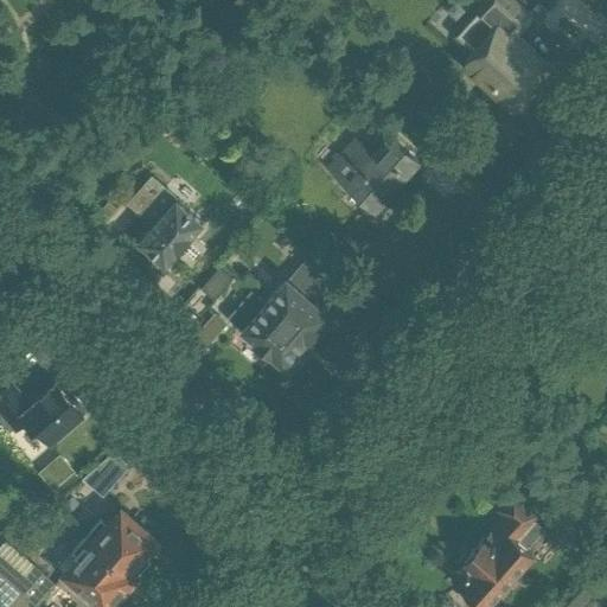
[(529,14),(512,0),(491,0),(460,34),(481,53),(470,66),(511,106),(544,68),(508,34),(525,13),(529,16),(529,14)]
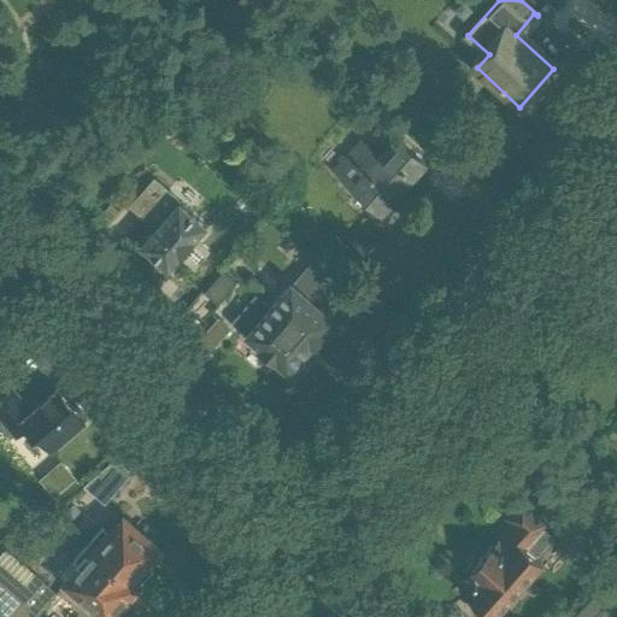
[(382,154),(360,136),(333,168),(346,180),(376,206),(369,215),(381,227),(392,225),(405,210),(404,201),(397,195),(425,162),(398,136),(397,137),(398,139),(382,154)]
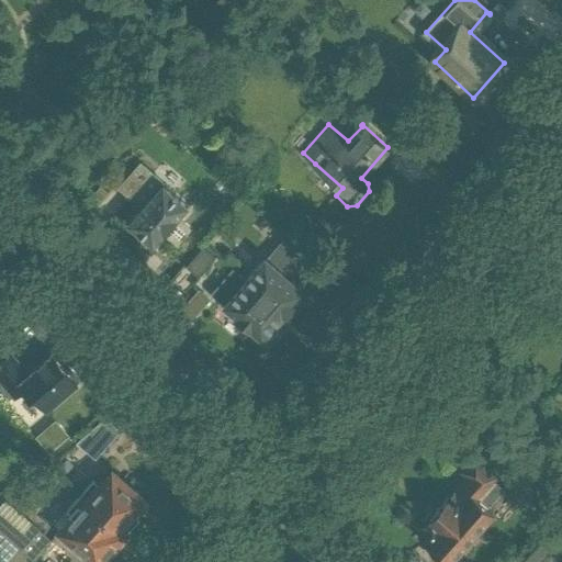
[(155,244),(165,233),(178,245),(192,229),(178,217),(189,204),(142,163),(120,188),(134,200),(135,198),(144,206),(130,223),(144,235),(141,238),(148,246),(152,242),(155,244)]
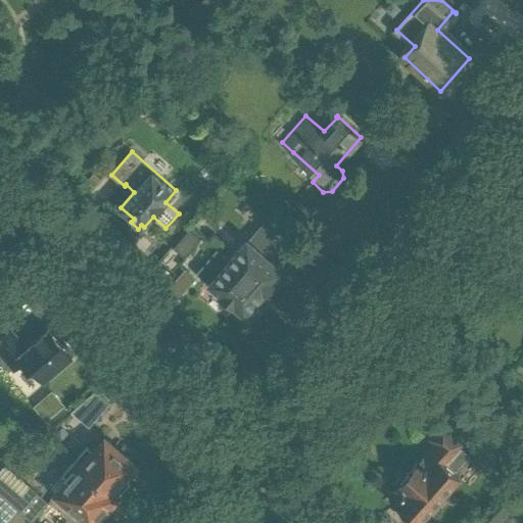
[(228,262),(266,294),(267,295),(280,280),(279,279),(285,271),(270,257),(278,249),(279,250),(290,237),(269,219),(249,240),(248,238),(229,260),(228,262)]
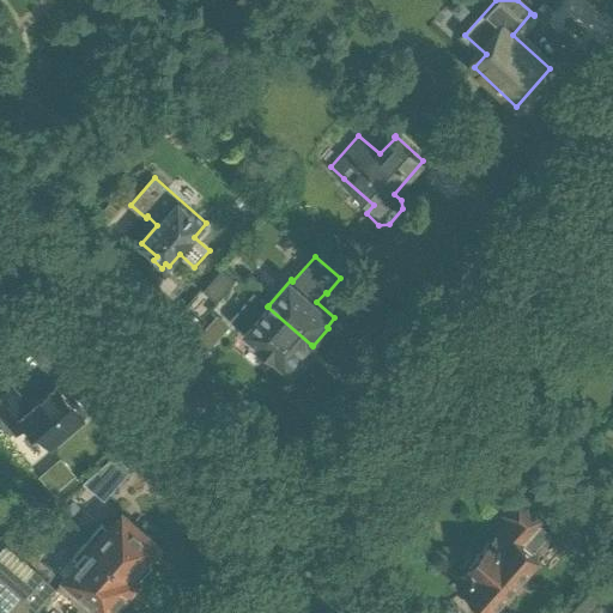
[(223,269),(205,290),(218,302),(236,281),(223,269)]
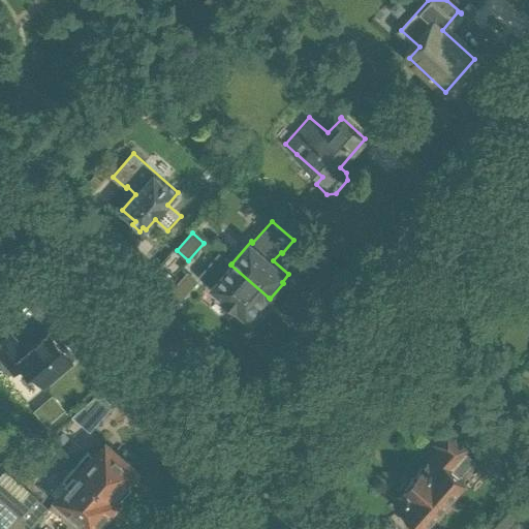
[(260,307),(269,298),(230,265),(231,263),(220,253),(200,276),(213,286),(212,286),(223,297),(222,298),(237,310),(238,311),(239,310),(250,319),(252,316),(256,320),(265,311),(260,307)]
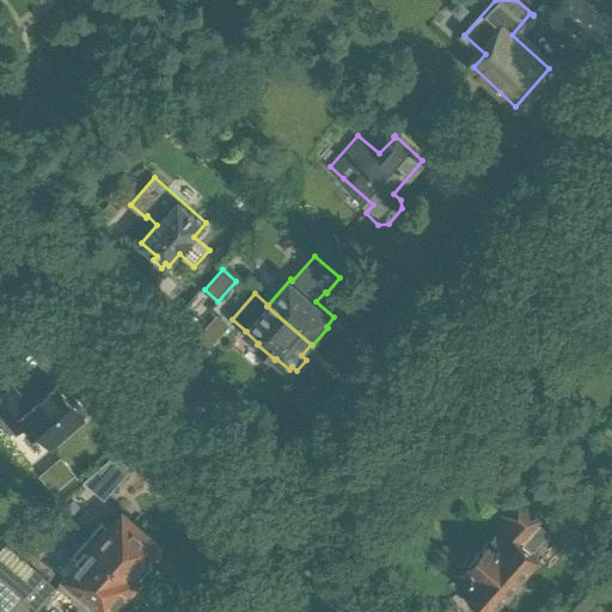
[(32,407),(12,384),(0,393),(0,412),(18,433),(29,423),(36,432),(40,428),(54,445),(86,416),(83,411),(84,405),(77,398),(71,398),(59,384),(32,407)]
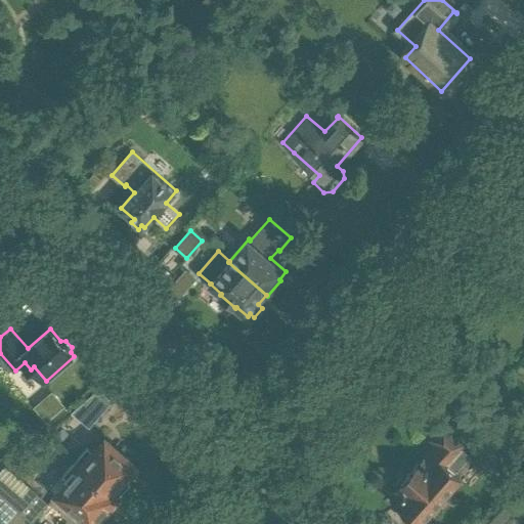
[(95,416),(110,399),(98,390),(84,405),(83,405),(75,415),(89,427),(97,418),(95,416)]
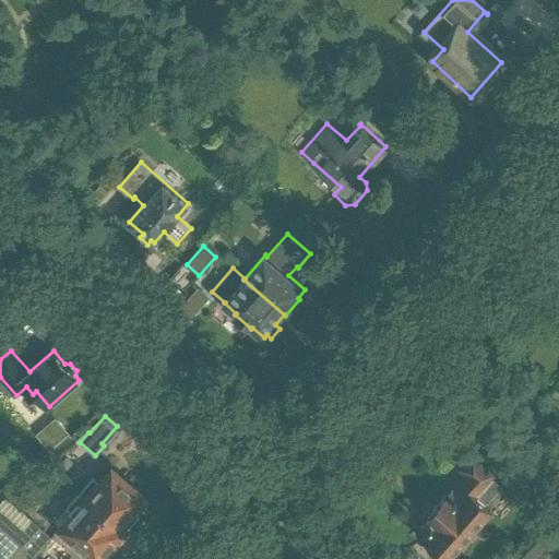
[(69,433),(56,420),(37,437),(49,451),(69,433)]
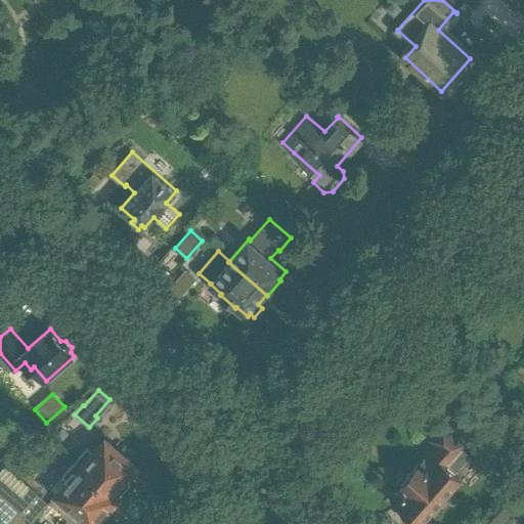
[(392,501),(403,511),(402,517),(408,522),(415,520),(418,523),(460,476),(446,464),(463,445),(444,429),(434,440),(437,444),(423,461),(422,460),(396,487),(401,491),(392,501)]
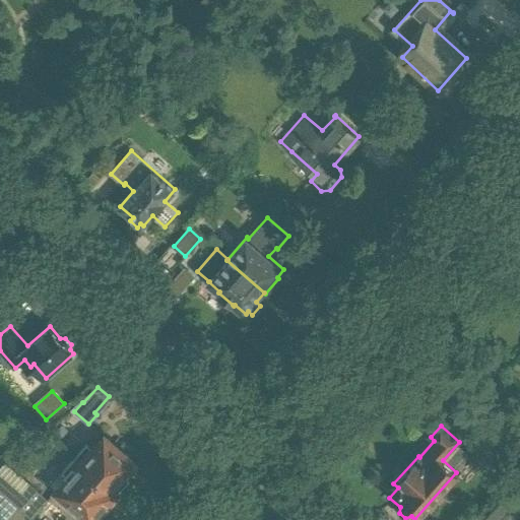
[(74,457),(116,494),(129,479),(123,475),(134,462),(105,436),(92,450),(85,444),(74,457)]
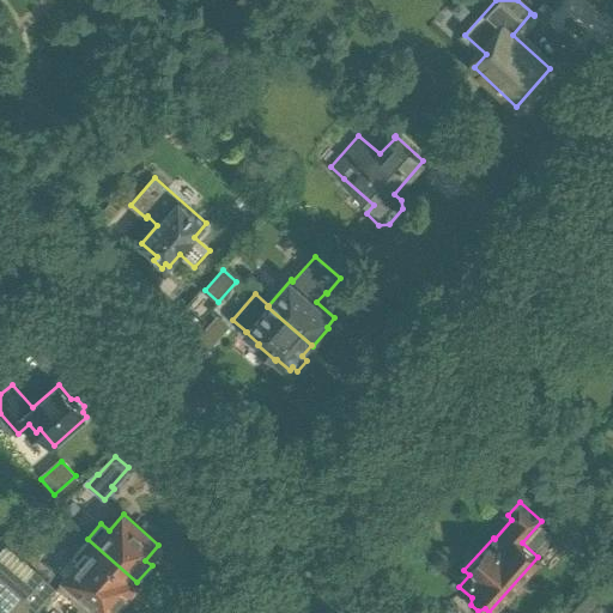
[(134,584),(137,582),(87,539),(72,556),(80,563),(66,578),(96,605),(90,612),(109,612),(125,596),(128,599),(138,587),(134,584)]
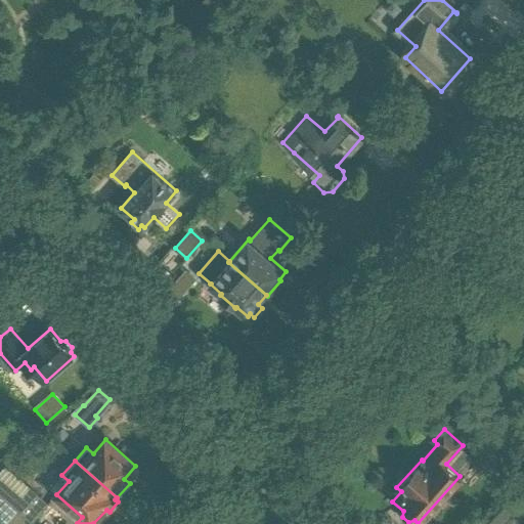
[(0,495),(31,523),(49,504),(32,488),(23,498),(0,478),(0,495)]
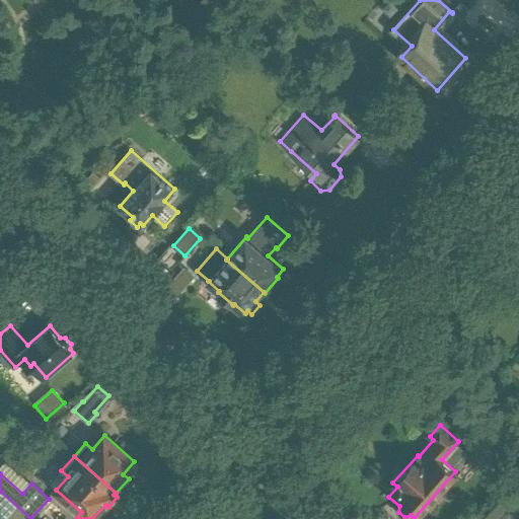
[(483,518),(505,518),(518,504),(501,489),(477,515),(483,518)]
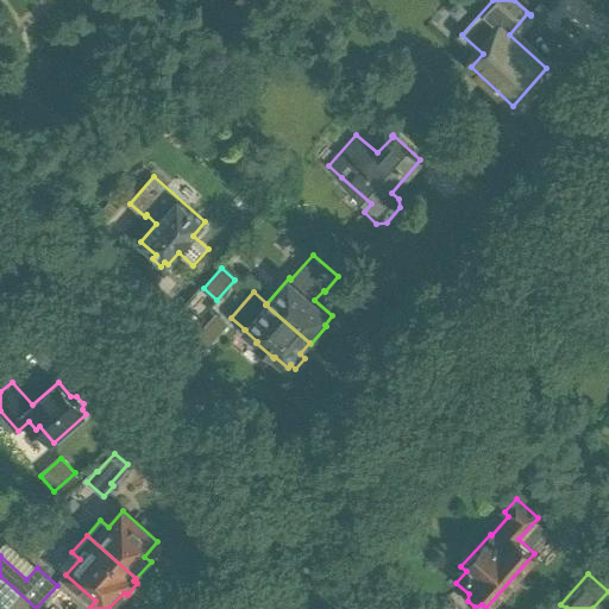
[(35,608),(36,608),(0,576),(0,608),(35,608)]
